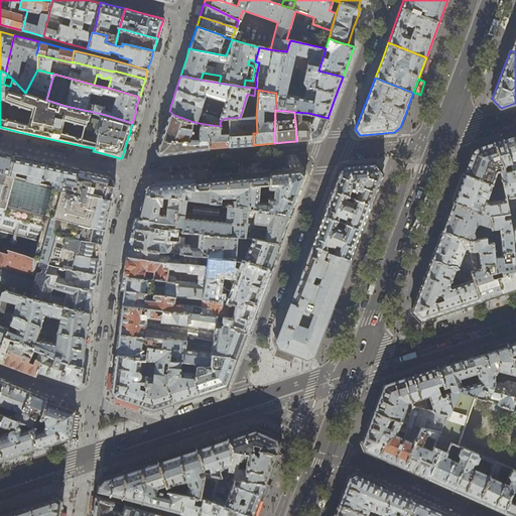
[(156,151),(156,153),(159,155),(186,151),(208,149),(208,135),(209,135),(211,125),(194,122),(174,115),(169,111),(162,133),(156,151)]
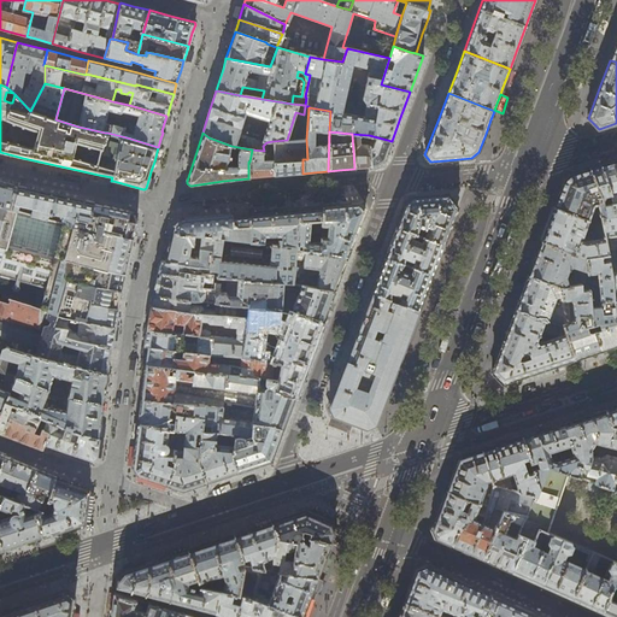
[(363,168),(371,168),(369,135),(352,134),(354,169),(363,168)]
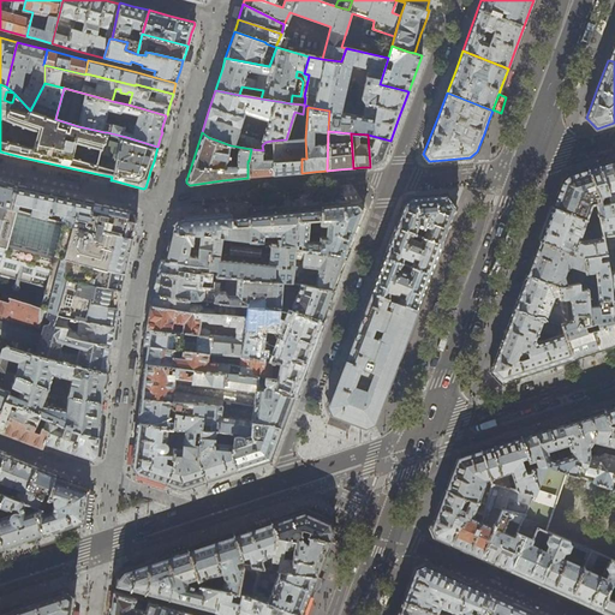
[(375,166),(382,160),(388,145),(390,141),(368,135),(370,167),(375,166)]
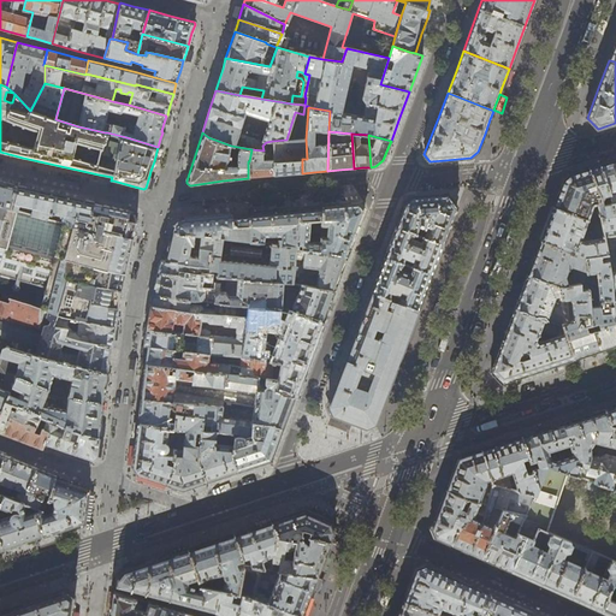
[(306,138),(286,140),(272,141),(272,160),(302,159),(307,159),(306,138)]
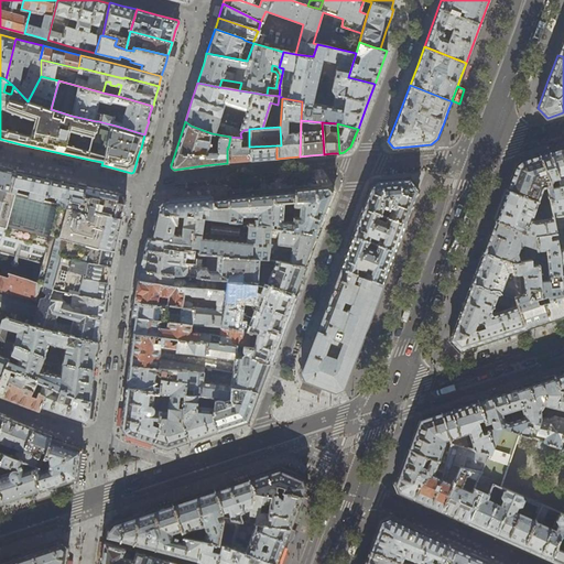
[(246,161),(250,161),(249,147),(241,148),(241,138),(230,137),(228,148),(227,148),(227,163),(234,162),(246,161)]
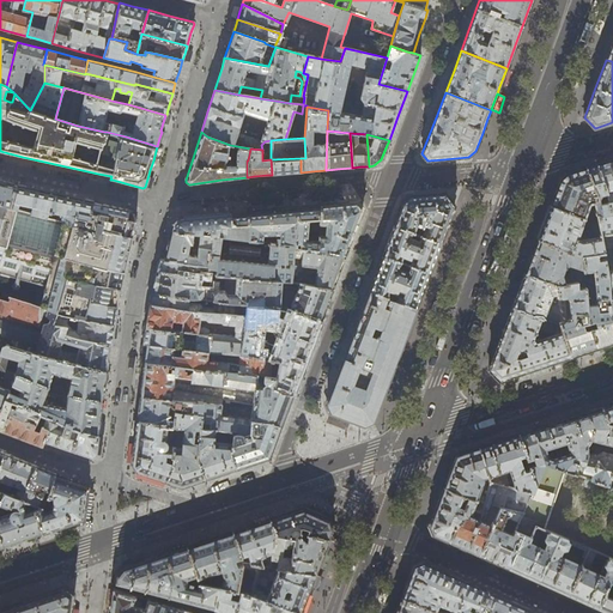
[(290,173),(301,173),(301,158),(271,159),(272,175),(290,173)]
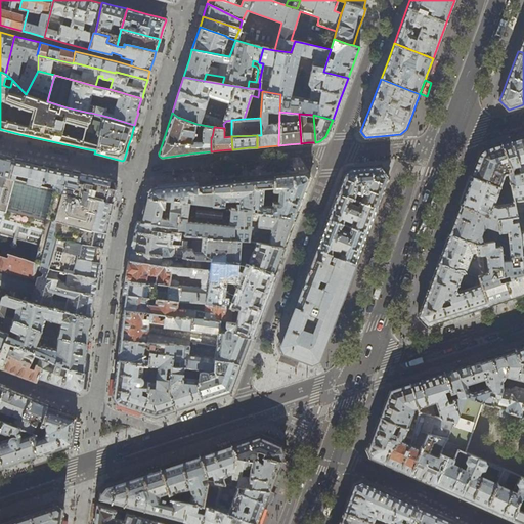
[(523,136),(511,141),(519,163),(521,172),(523,171),(523,136)]
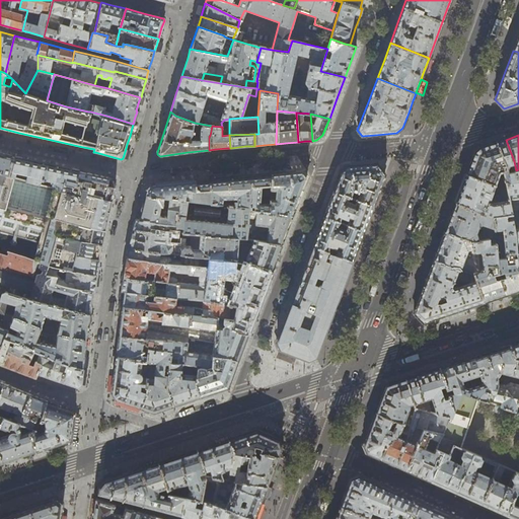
[(518,169),(516,170),(514,161),(506,140),(501,141),(497,142),(505,164),(504,165),(506,183),(509,200),(518,198),(518,169)]
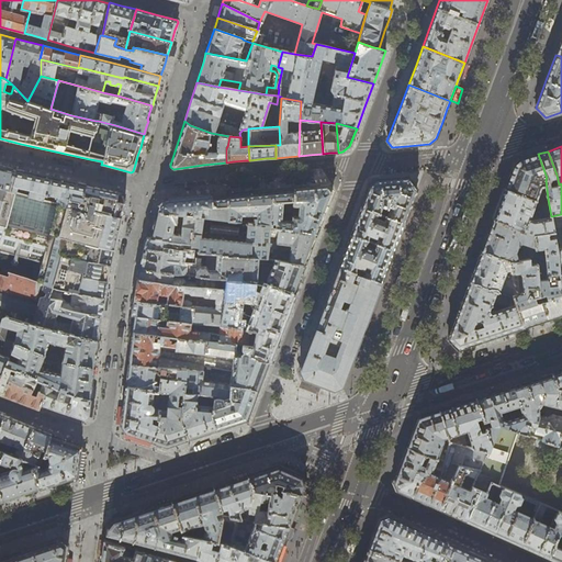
[(547,178),(538,154),(526,158),(519,159),(514,166),(507,183),(505,189),(538,201),(548,199),(546,179),(547,178)]
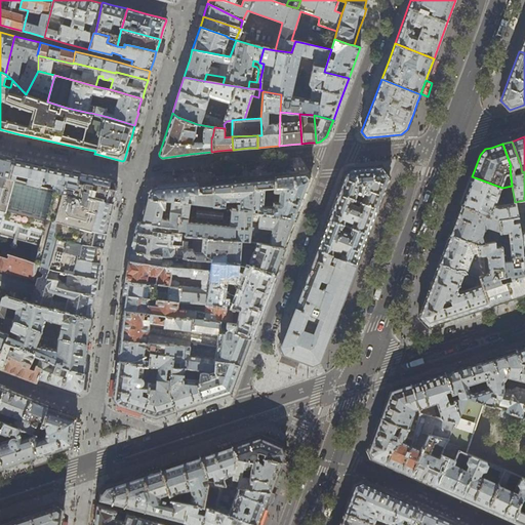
[(0,156),(0,175),(9,178),(13,159),(0,156)]
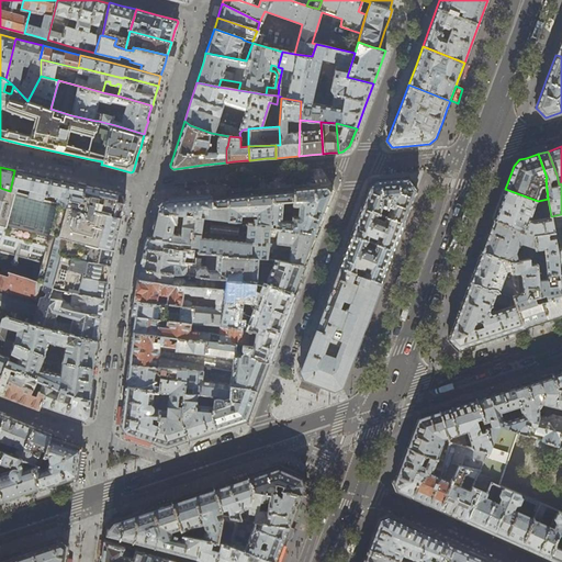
[(31,173),(14,170),(10,191),(46,200),(52,178),(31,173)]
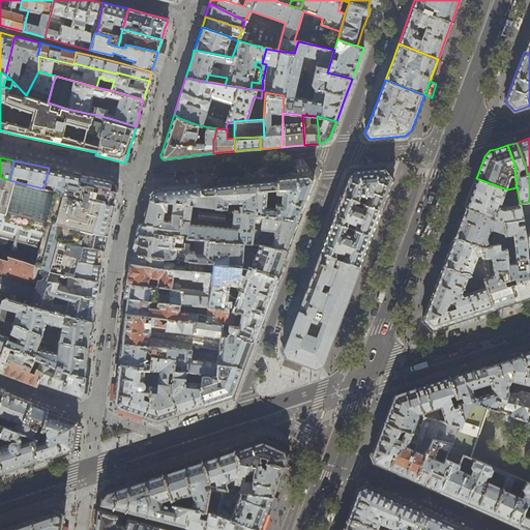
[(60,171),(49,168),(43,188),(46,189),(48,184),(54,185),(53,190),(81,200),(85,184),(80,183),(82,175),(60,171)]
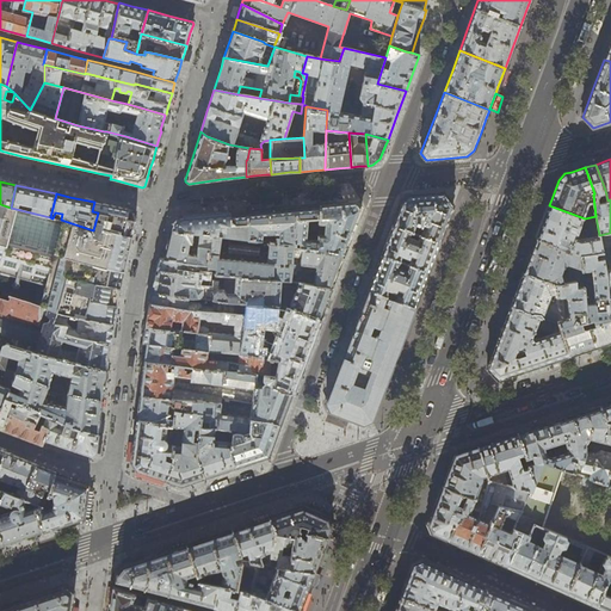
[(397,213),(393,226),(439,242),(448,221),(452,207),(444,195),(426,196),(409,197),(402,203),(397,213)]
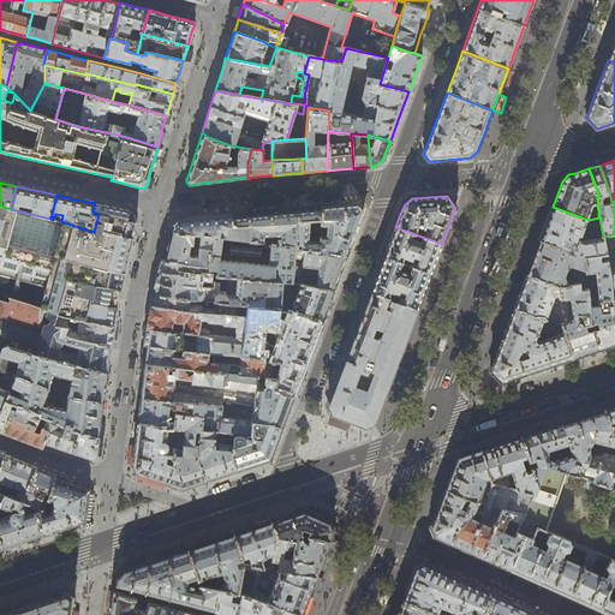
[(115,208),(95,203),(93,213),(99,214),(136,224),(137,219),(135,215),(132,212),(115,208)]
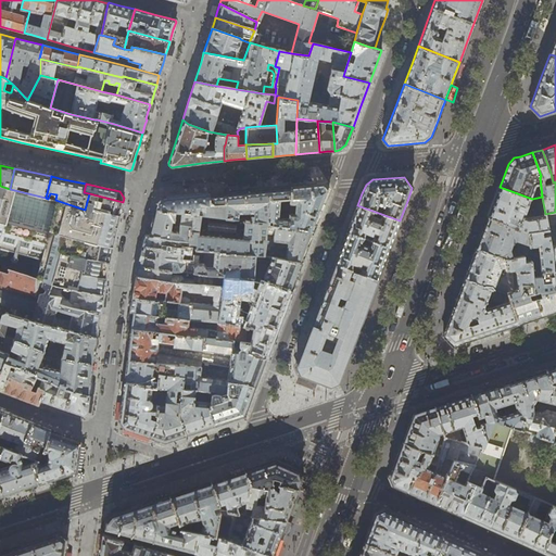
[(307,186),(291,187),(290,199),(289,214),(283,214),(282,218),(279,217),(280,199),(270,199),(268,220),(274,220),(274,226),(313,231),(320,212),(328,190),(324,184),(307,186)]
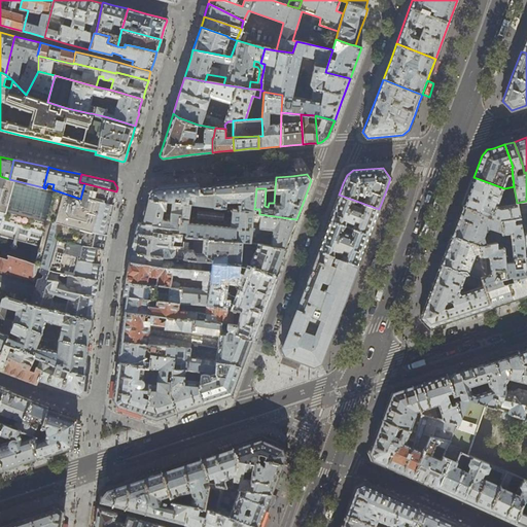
[(111,214),(113,205),(80,199),(53,189),(45,188),(43,187),(9,179),(0,176),(0,219),(50,235),(55,220),(106,234),(108,226),(111,214)]
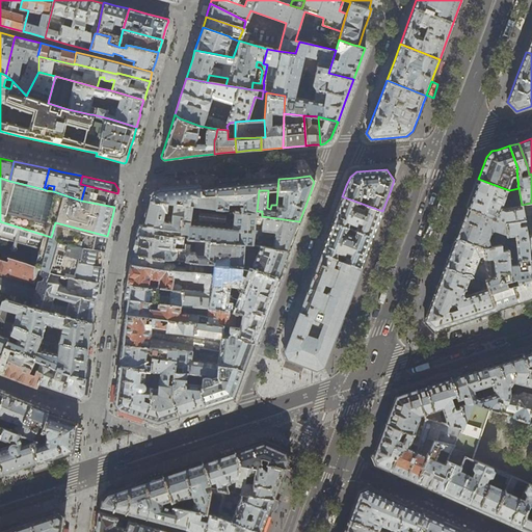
[(233,183),(200,186),(201,195),(215,196),(216,208),(256,212),(257,211),(259,190),(268,190),(277,190),(278,179),(243,183),(242,182),(241,182),(240,183),(237,183),(235,183),(234,183),(233,183)]
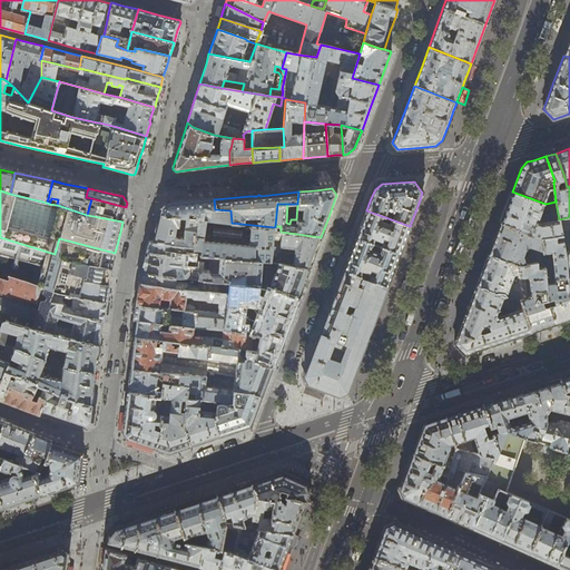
[(500,223),(541,238),(561,235),(559,219),(556,202),(546,204),(512,192),(510,197),(500,223)]
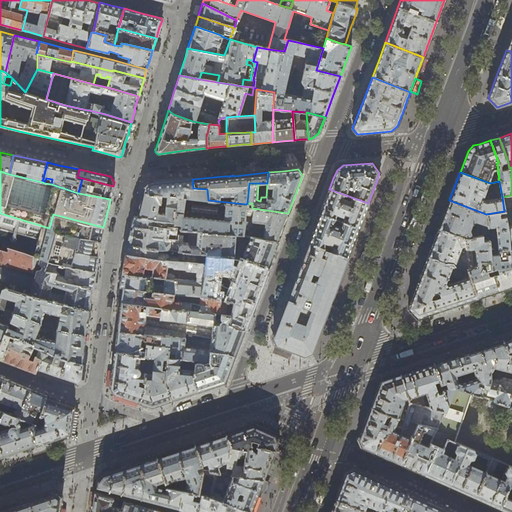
[(112,192),(113,186),(82,178),(78,193),(110,199),(112,192)]
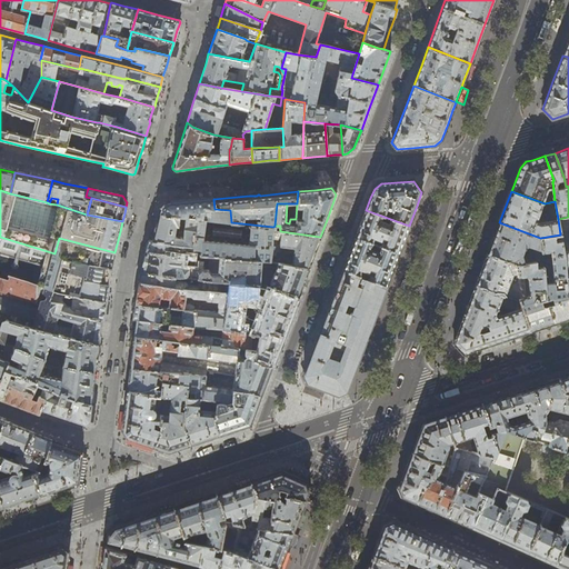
[(161,211),(160,215),(178,217),(179,217),(201,219),(203,208),(215,209),(213,199),(188,201),(170,203),(167,205),(163,208),(161,211)]
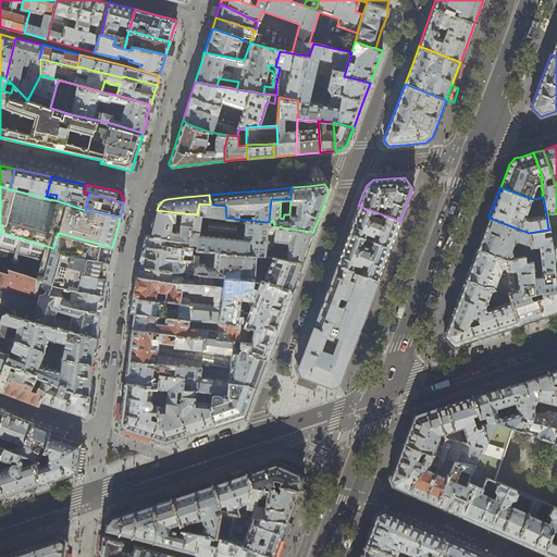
[(156,213),(155,219),(190,223),(189,238),(190,239),(188,249),(206,251),(219,252),(219,254),(265,256),(267,249),(270,249),(271,245),(273,245),(274,243),(273,242),(273,240),(288,243),(288,247),(275,246),(275,255),(274,257),(301,262),(308,247),(313,232),(274,226),(268,226),(268,222),(226,218),(225,206),(210,205),(199,203),(197,214),(175,212),(174,212),(157,210),(156,213)]
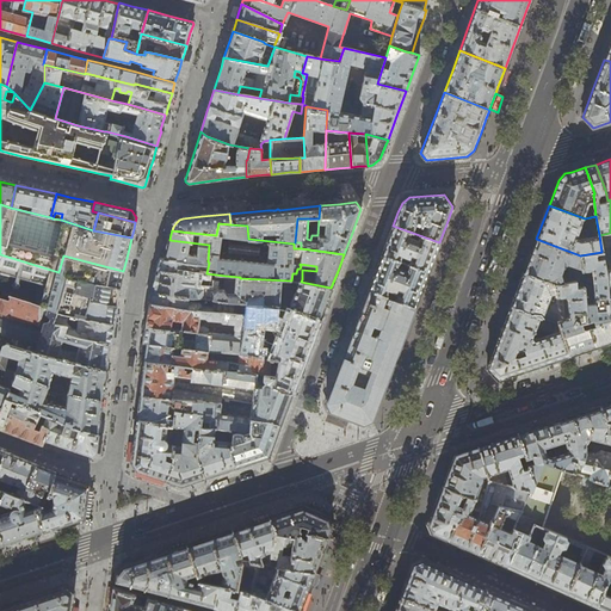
[(388,240),(382,254),(427,272),(433,257),(439,242),(393,226),(388,240)]
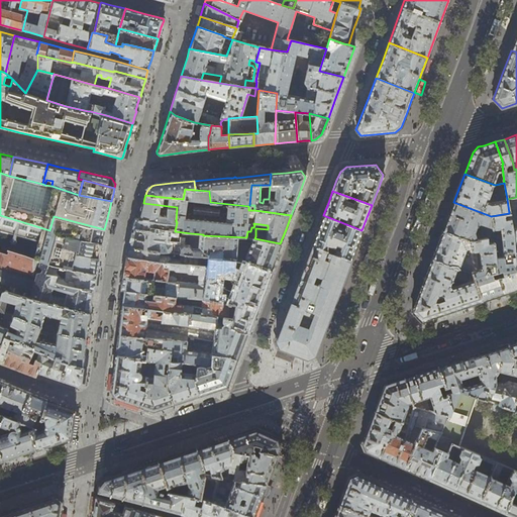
[(448,216),(442,230),(470,240),(493,237),(491,216),(453,202),(448,216)]
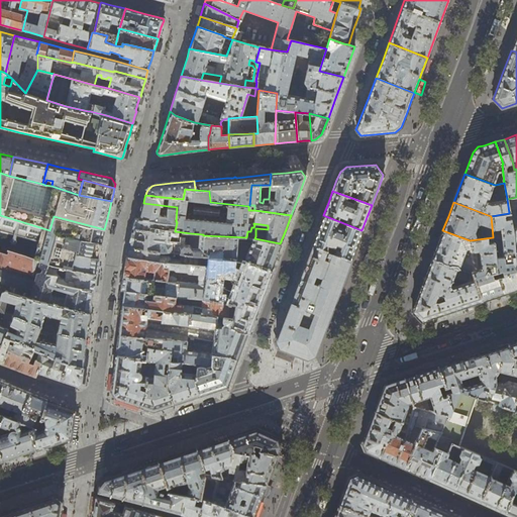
[(143,204),(140,219),(176,221),(177,207),(143,203),(143,204)]
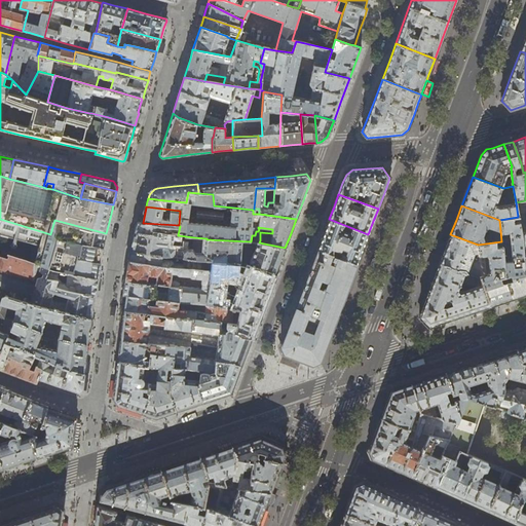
[(499,220),(501,241),(478,245),(478,252),(479,259),(480,276),(481,279),(489,306),(509,300),(525,293),(525,275),(524,269),(524,261),(523,248),(522,233),(521,233),(518,217),(499,220)]
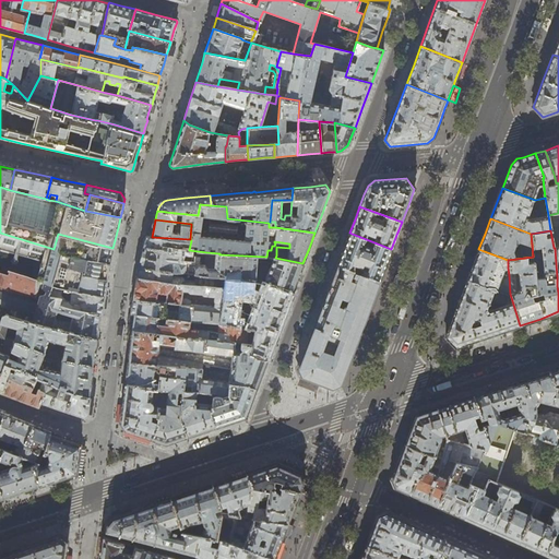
[(108,271),(109,263),(54,249),(0,233),(0,249),(106,280),(108,271)]
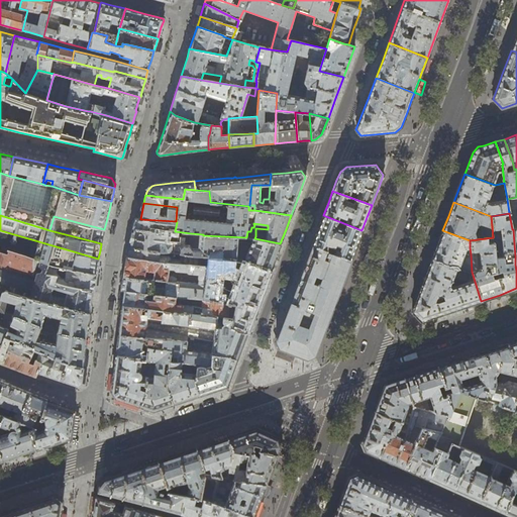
[(317,230),(312,245),(350,260),(356,244),(362,230),(323,215),(317,230)]
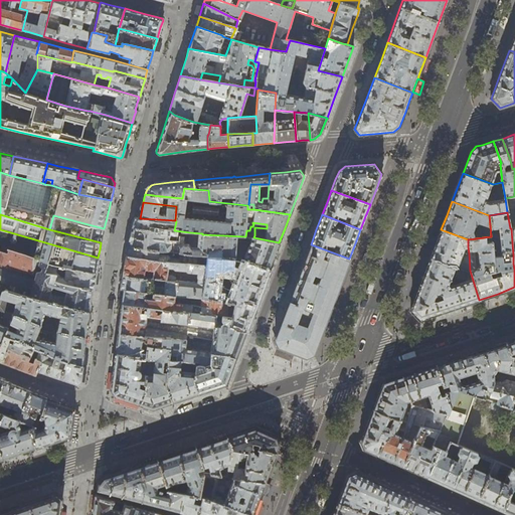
[(103,235),(104,228),(53,215),(49,229),(101,242),(103,235)]
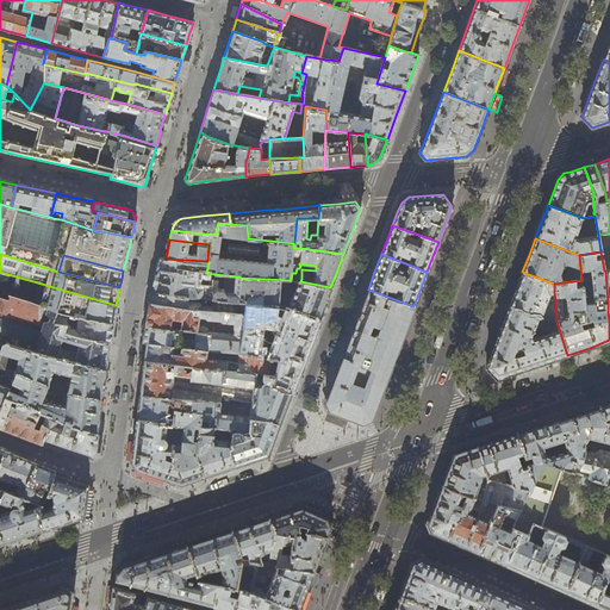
[(160,260),(156,269),(198,274),(206,275),(206,273),(209,262),(207,261),(166,259),(160,259),(160,260)]
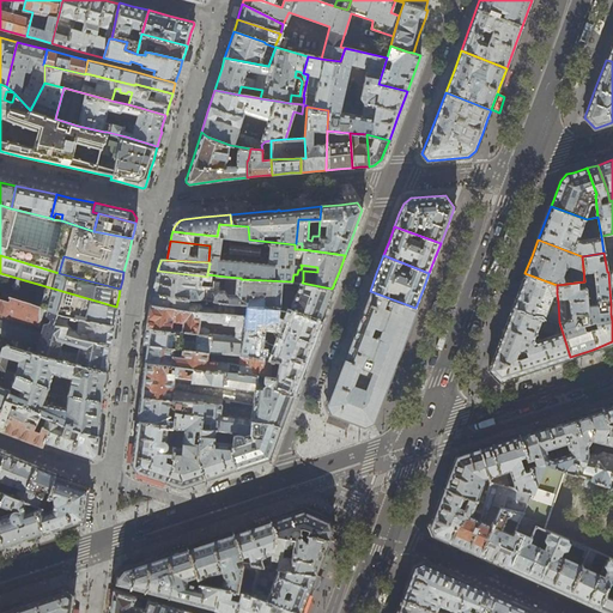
[(156,275),(152,292),(188,298),(213,299),(247,303),(287,307),(290,309),(298,289),(293,287),(296,281),(292,281),(241,279),(241,278),(226,277),(225,290),(217,290),(216,290),(195,287),(199,275),(157,271),(156,275)]
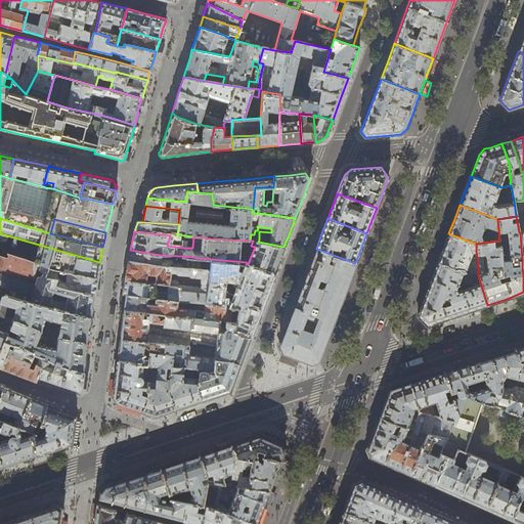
[(98,269),(99,262),(0,233),(0,251),(48,266),(97,278),(98,269)]
